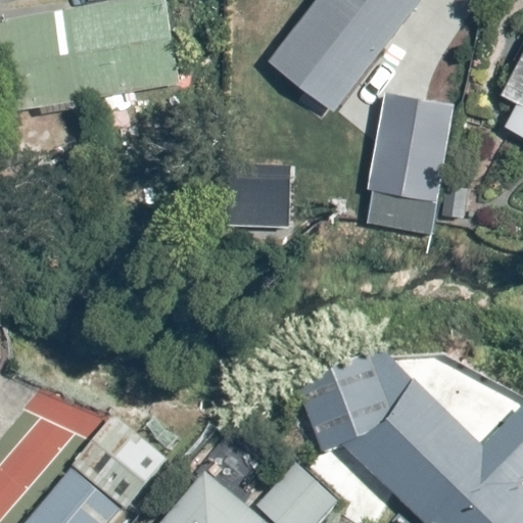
[(168,0),(125,0),(0,19),(0,114),(181,87),(168,0)]
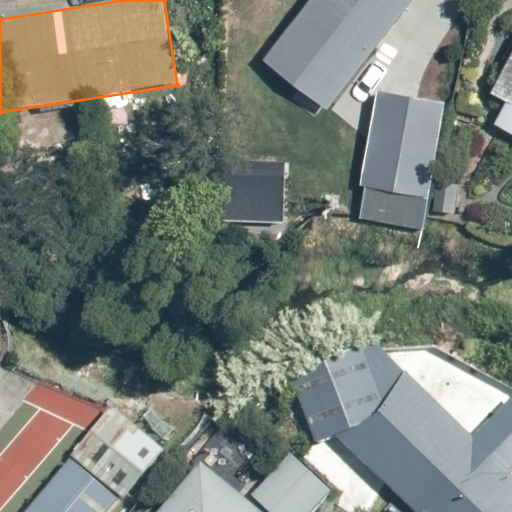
[(309,0),(264,58),(329,109),(414,0),(309,0)]
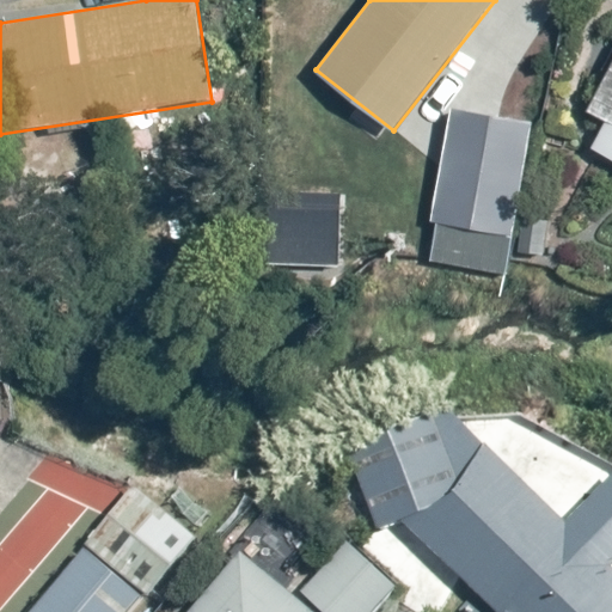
[(593,150),(611,159),(611,54),(583,109),(607,122),(593,150)]
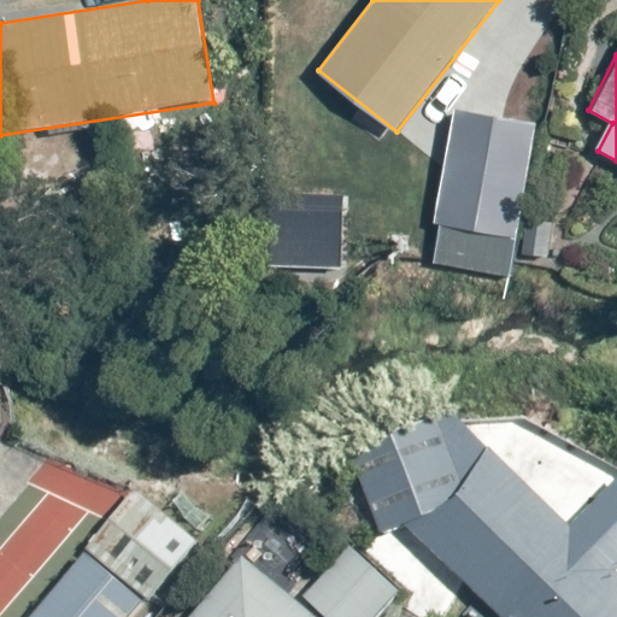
[(541,128),(460,105),(444,164),(524,187),(541,128)]
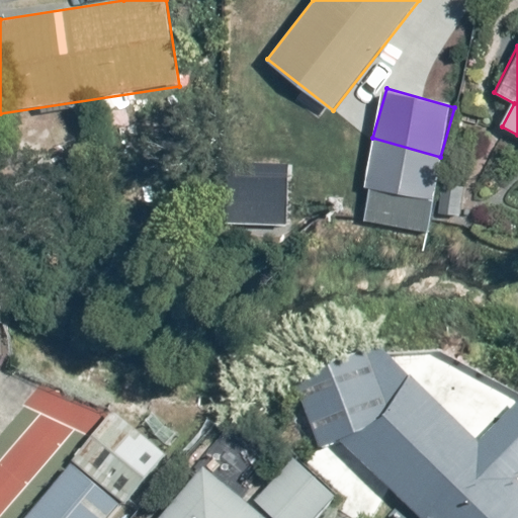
[(320,447),(342,444),(418,517),(517,517),(517,472),(381,342),(294,372),(320,447)]
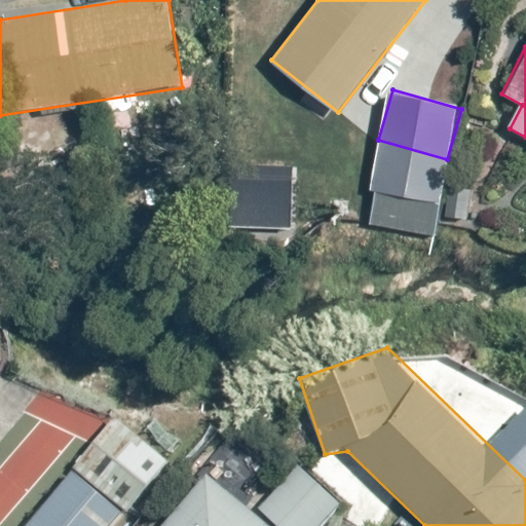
[(300,463),(258,506),(277,525),(325,525),(344,506),(300,463)]
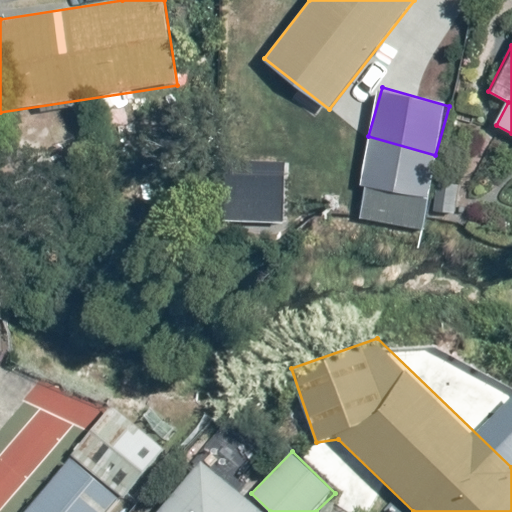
[(72,457),(27,511),(117,511),(125,503),(72,457)]
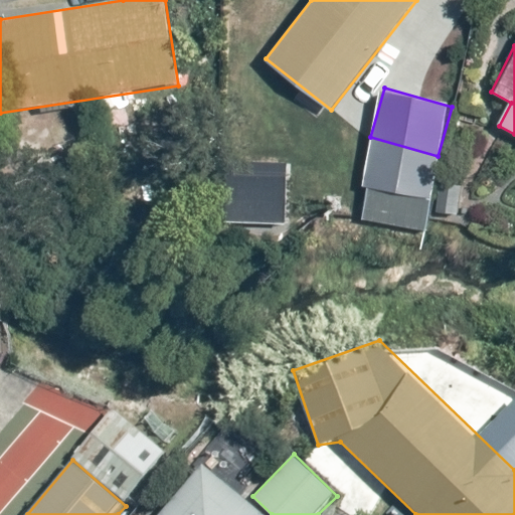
[(260,514),(201,466),(158,514),(260,514)]
